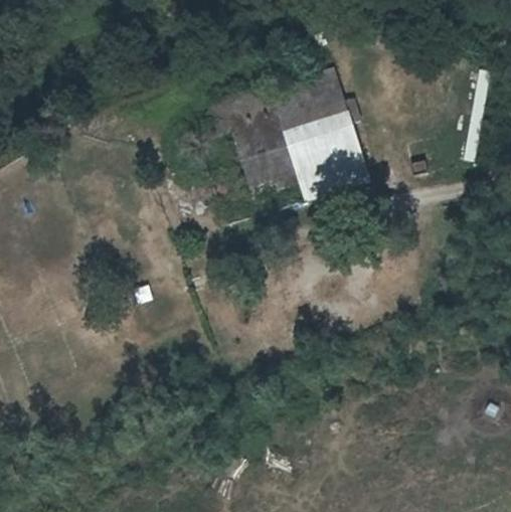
[(282,131),(346,112),(333,65),(268,86),(277,113),(282,131)]
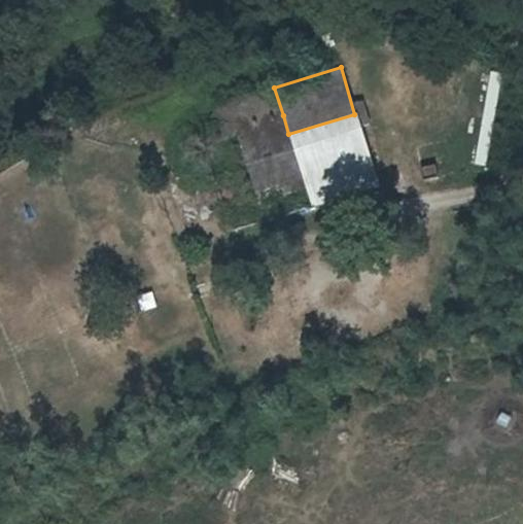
[(283,115),(274,88),(214,106),(223,134),(235,130),(283,115)]
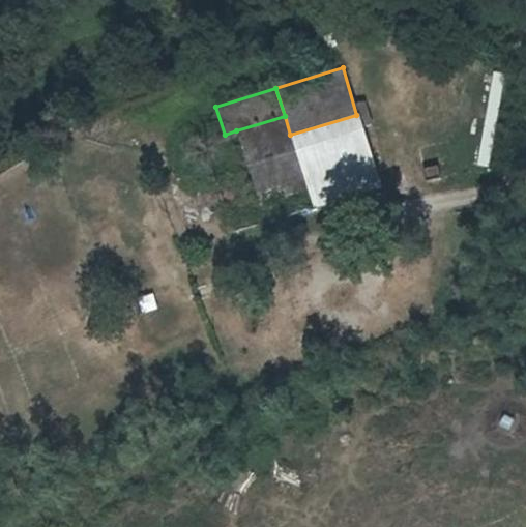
[(356,115),(290,135),(294,148),(307,186),(312,203),(378,183),(356,115)]
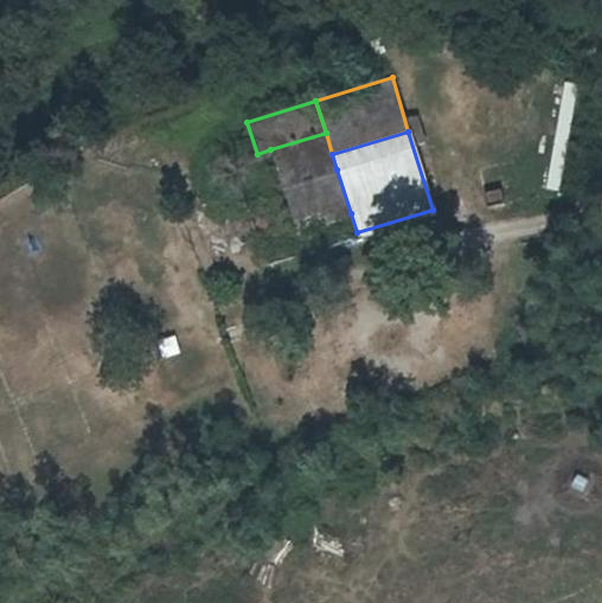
[(337,170),(332,154),(326,133),(270,149),(282,186),(337,170)]
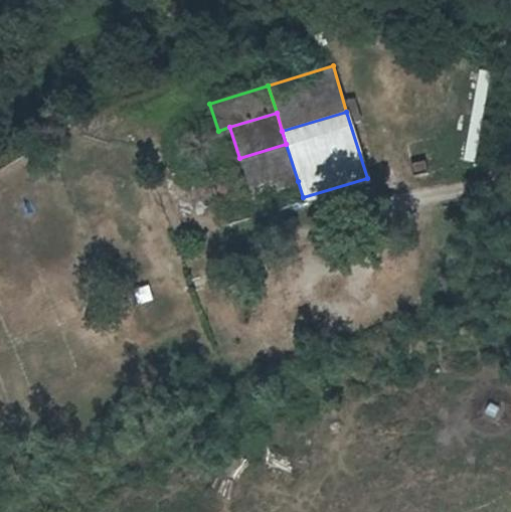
[(286,144),(239,158),(250,195),(298,181),(286,144)]
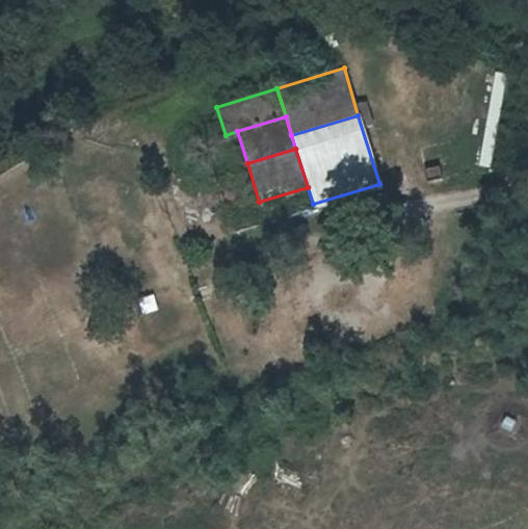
All buildings are outlined.
